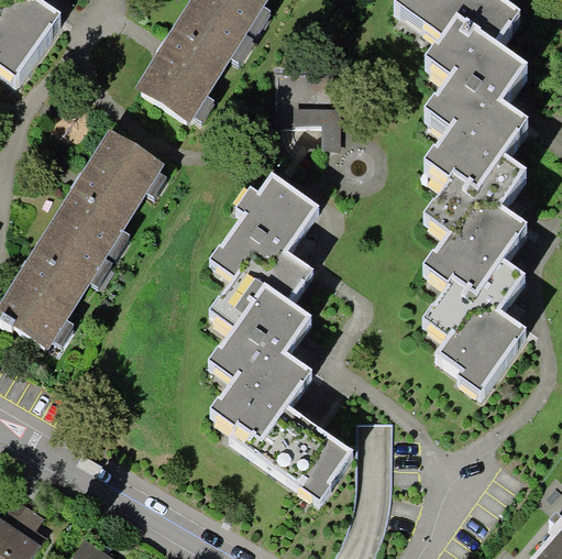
[(0,0),(0,76),(13,87),(57,26),(32,8),(36,0),(0,0)]
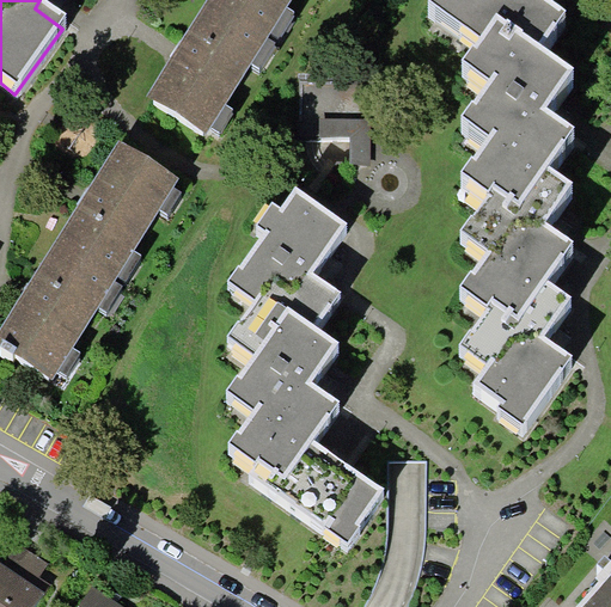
[(147,94),(206,133),(269,34),(218,0),(207,0),(147,94)]
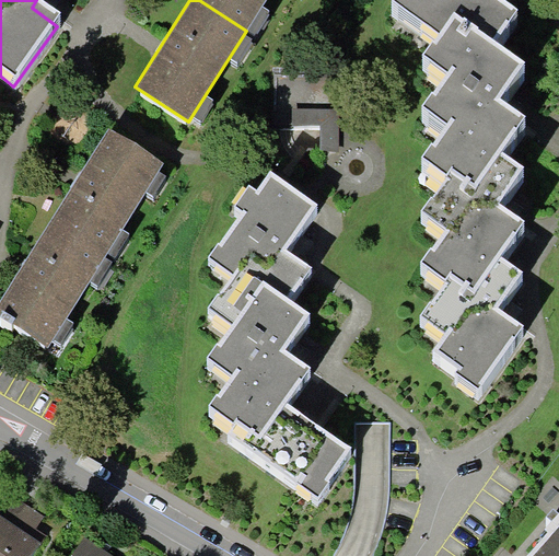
[(199,0),(246,31),(266,0),(199,0)]
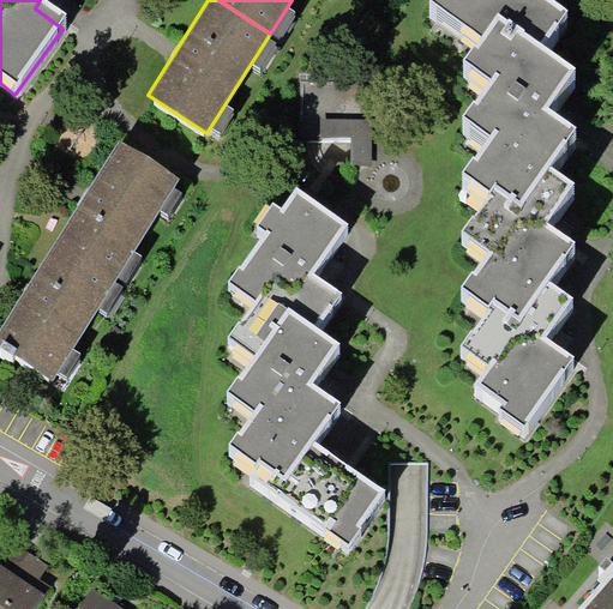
[(505,418),(526,434),(575,368),(545,345),(572,308),(548,290),(576,252),(546,230),(574,193),(546,172),(574,136),(544,113),(571,77),(539,53),(563,22),(534,0),(437,0),(488,38),(473,60),(499,79),(473,114),(499,133),(470,172),(502,194),(473,233),(499,252),(472,289),(502,311),(473,350),(499,369),(482,392),(510,412),(505,418)]
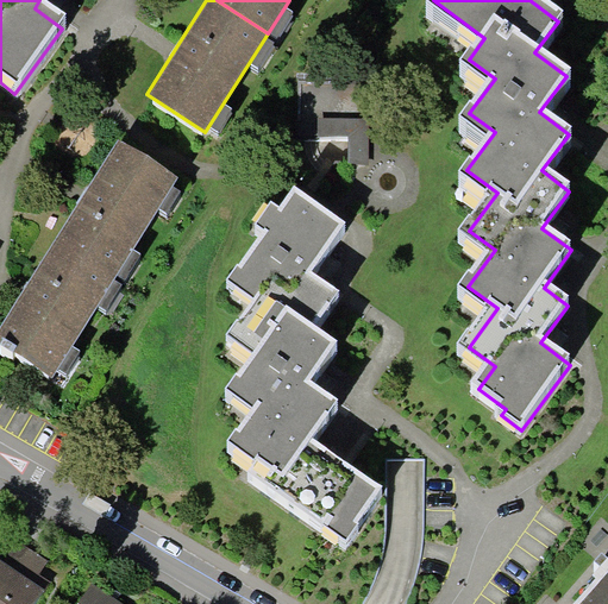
[(317,158),(375,159),(375,119),(317,119),(317,158)]
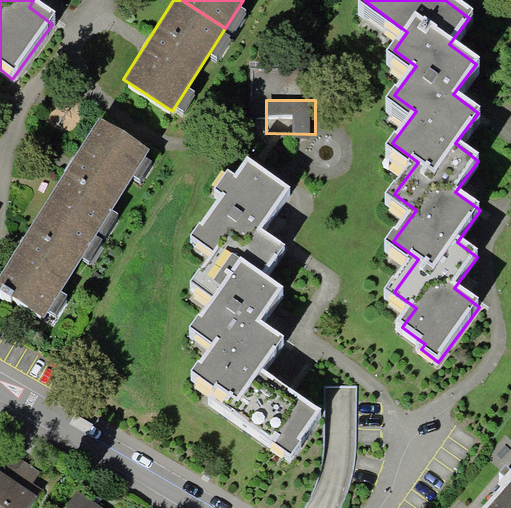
[(50,203),(98,232),(148,151),(100,122),(50,203)]
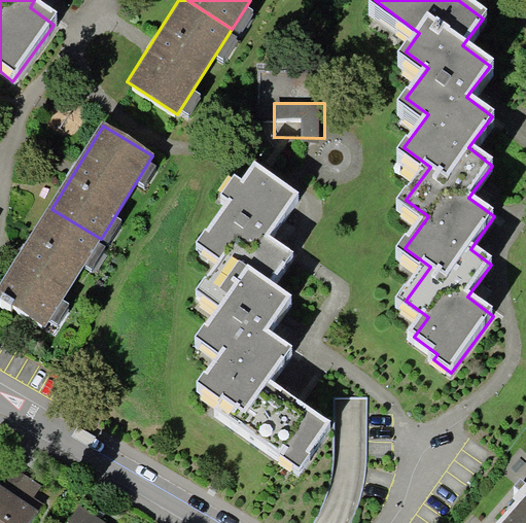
[(300,452),(325,417),(267,376),(289,343),(264,325),(287,291),(269,278),(290,247),(266,231),(294,189),(254,162),(202,236),(223,251),(201,283),(220,298),(200,326),(223,343),(200,376),(233,398),(224,411),(277,447),(282,440),(300,452)]
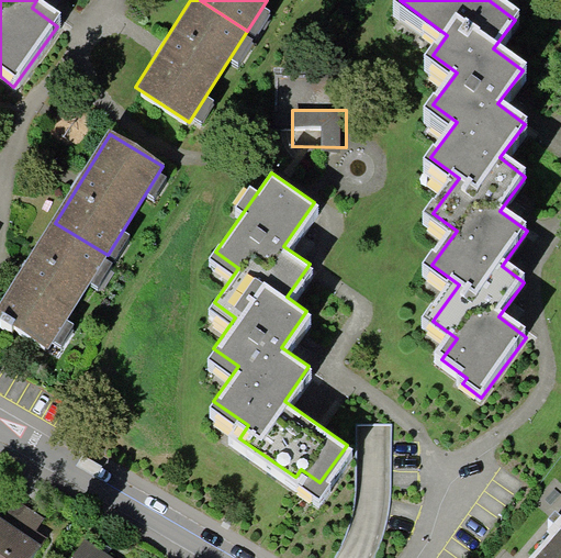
[(0,310),(0,315),(51,347),(108,255),(55,223),(0,310)]
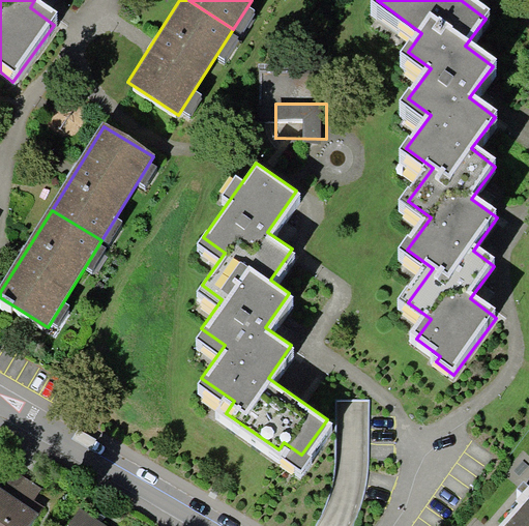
[(4,476),(37,496),(46,481),(12,462),(4,476)]
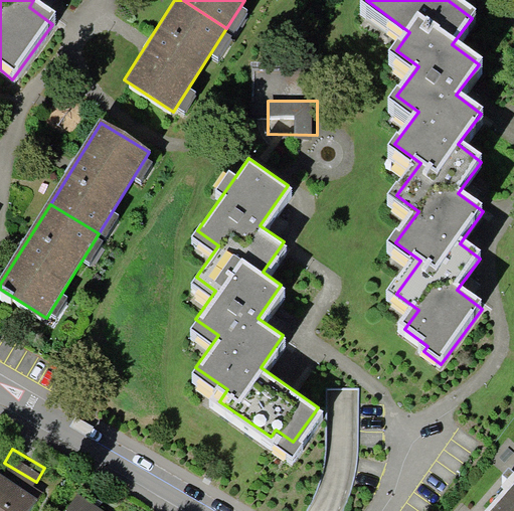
[(0,510),(21,510),(35,492),(0,468),(0,510)]
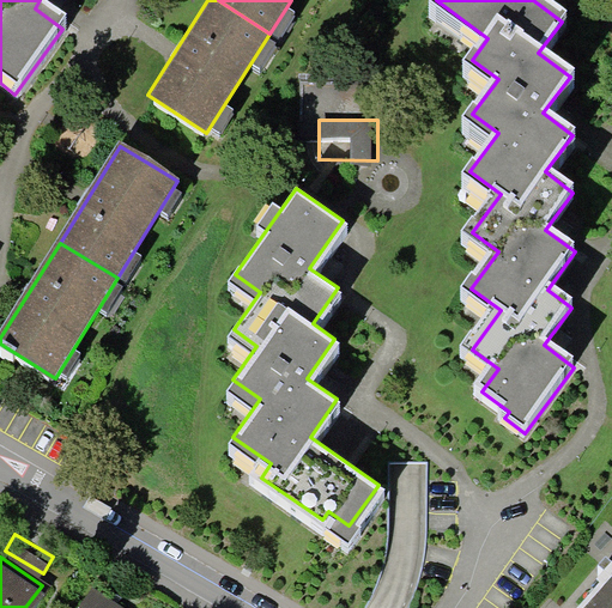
[(133,607),(94,583),(83,600),(94,607),(133,607)]
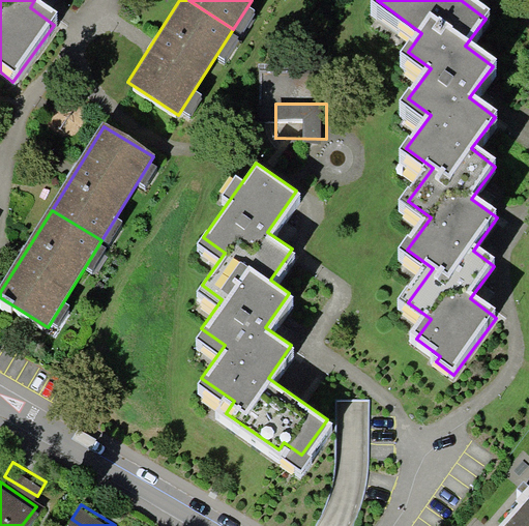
[(528,506),(509,525),(528,525),(528,506)]
